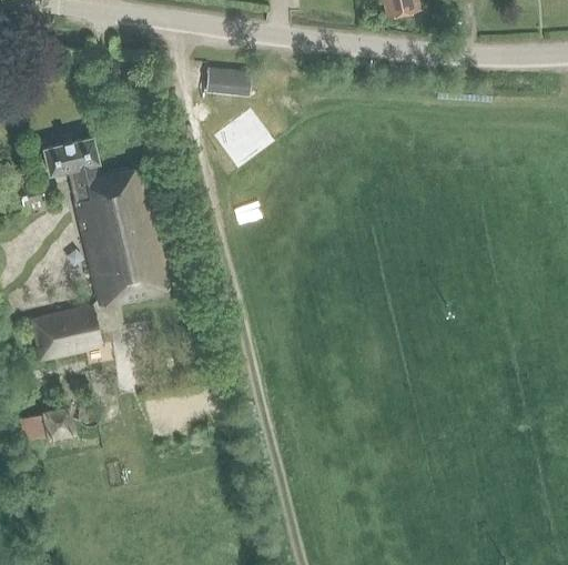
[(379,0),(384,19),(418,12),(415,0),(379,0)]
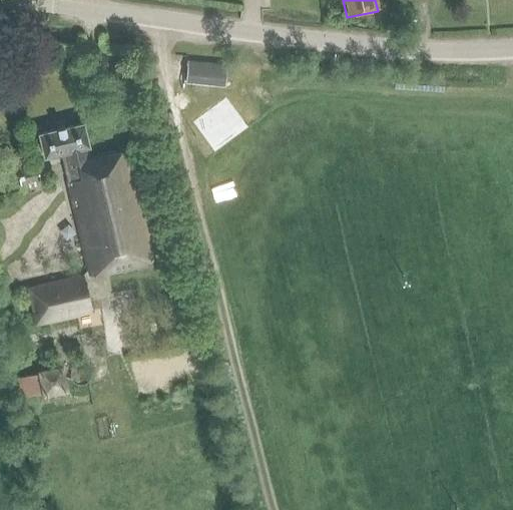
[(184,84),(221,86),(222,64),(185,62),(184,84)]
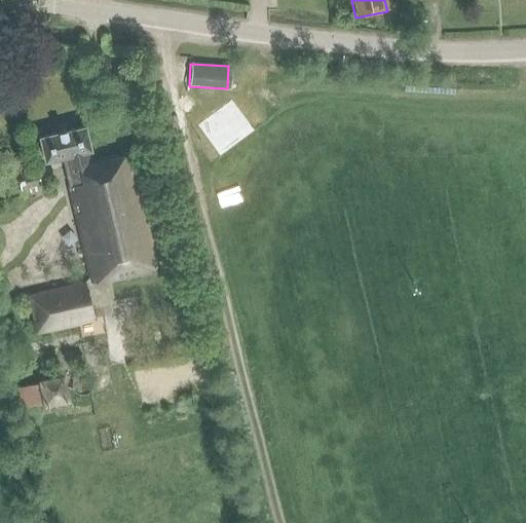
[(246,127),(227,104),(194,128),(212,152),(246,127)]
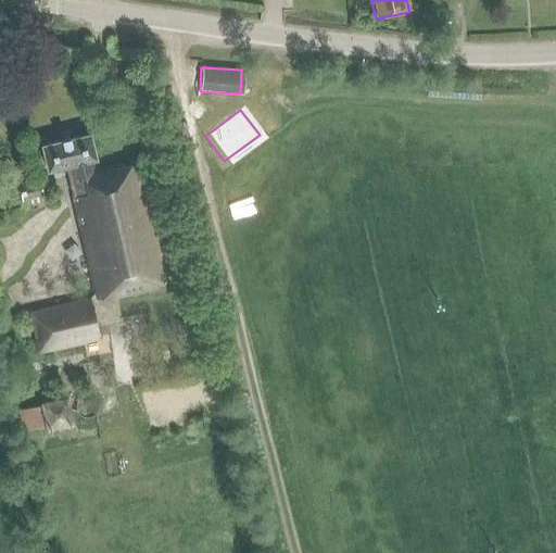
[(165,287),(169,286),(141,163),(95,173),(92,163),(96,162),(90,137),(41,148),(47,176),(65,172),(72,201),(71,201),(93,298),(88,303),(88,304),(30,317),(38,354),(99,341),(90,311),(96,303),(164,287),(165,287)]
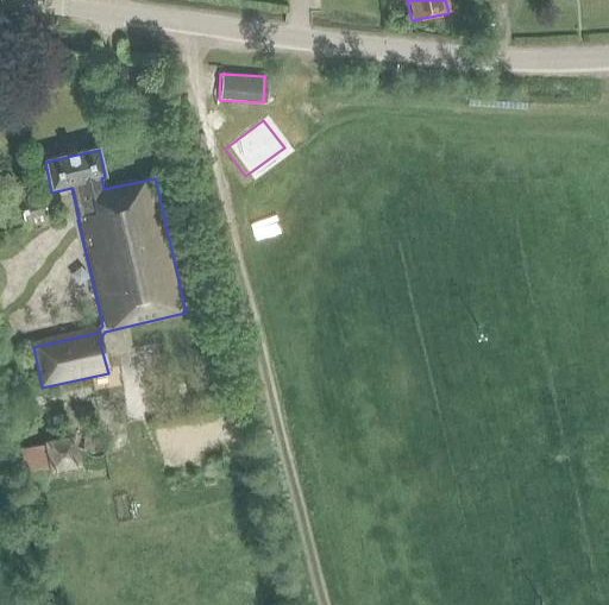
[(48,218),(44,202),(20,207),(24,222),(48,218)]
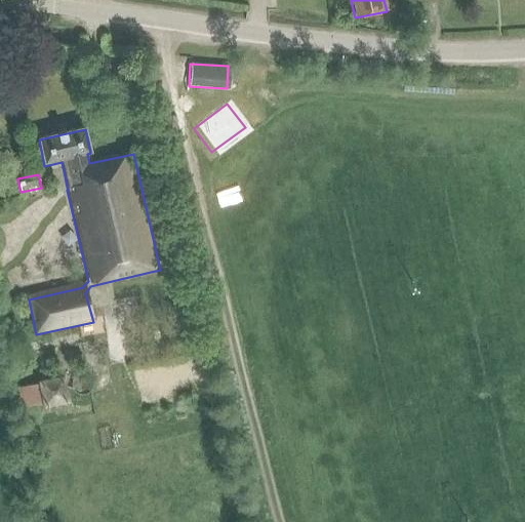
[(22,409),(67,401),(63,376),(16,386),(22,409)]
